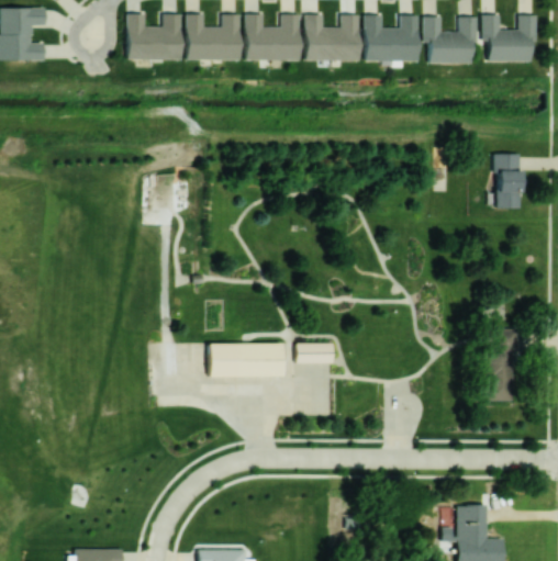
[(0,59),(44,60),(44,43),(32,43),(32,25),(45,25),(46,8),(0,7),(0,59)]
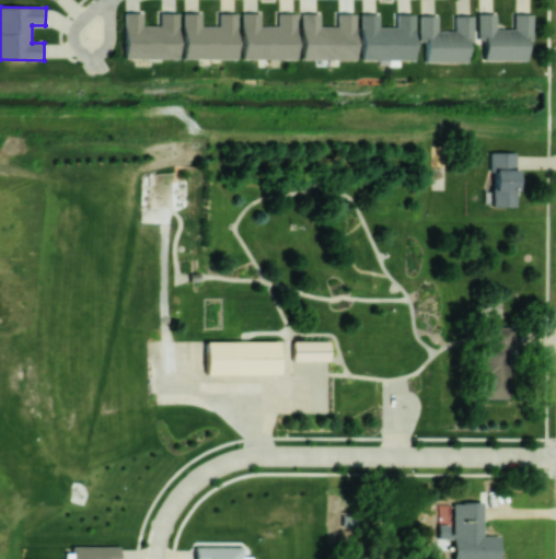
[(126,59),(180,60),(181,14),(163,14),(162,27),(145,26),(145,13),(127,13),(126,59)]
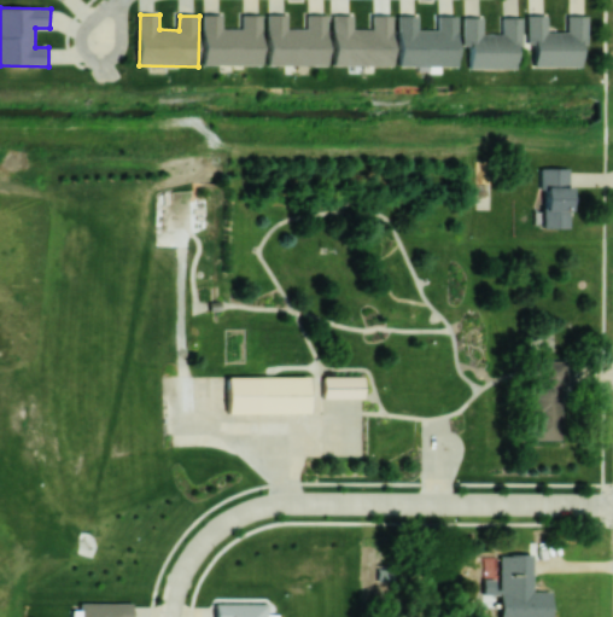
[(264,65),(263,16),(244,16),(244,29),(225,29),(225,16),(204,16),(205,65),(264,65)]
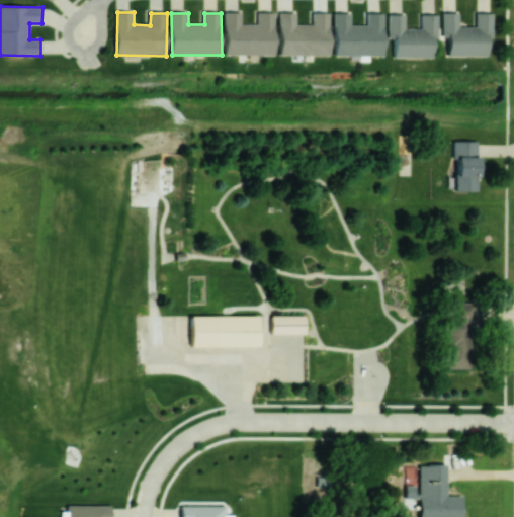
[(226,56),(275,56),(276,13),(259,13),(259,25),(242,24),(243,13),(227,13),(226,56)]
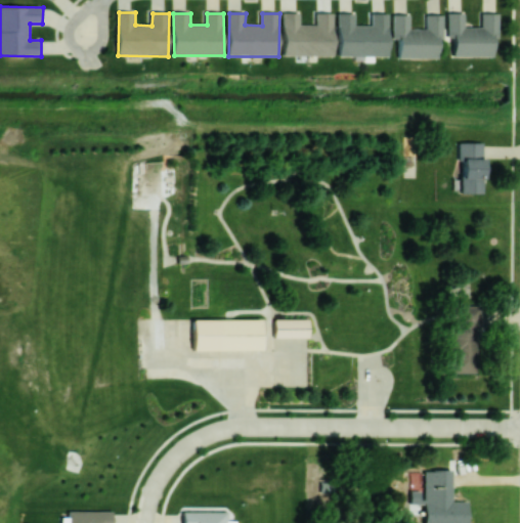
[(284,56),(334,56),(335,14),(317,13),(316,26),(301,26),(301,13),(284,13),(284,56)]
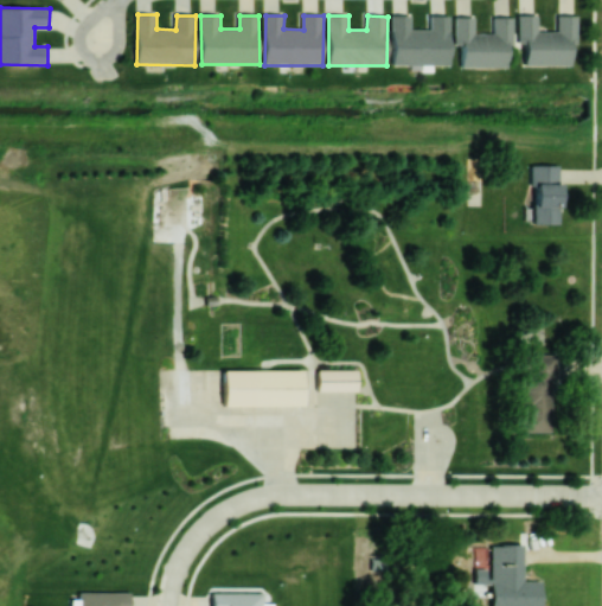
[(572,67),(572,45),(580,45),(578,17),(559,17),(559,32),(539,32),(539,16),(519,16),(520,48),(526,48),(526,67),(572,67)]
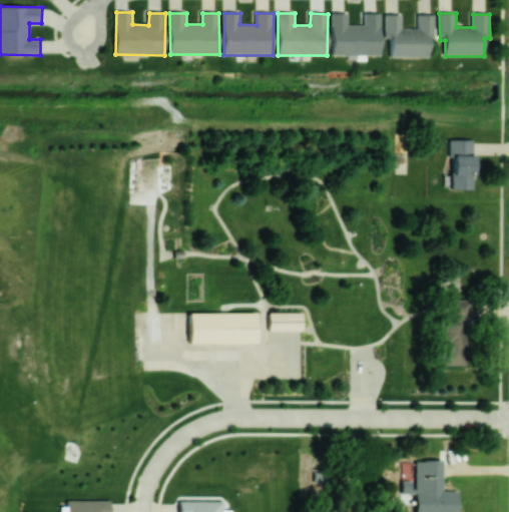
[(381,56),(381,14),(365,14),(365,26),(348,25),(348,14),(333,14),(332,56),(355,56),(355,55),(381,56)]
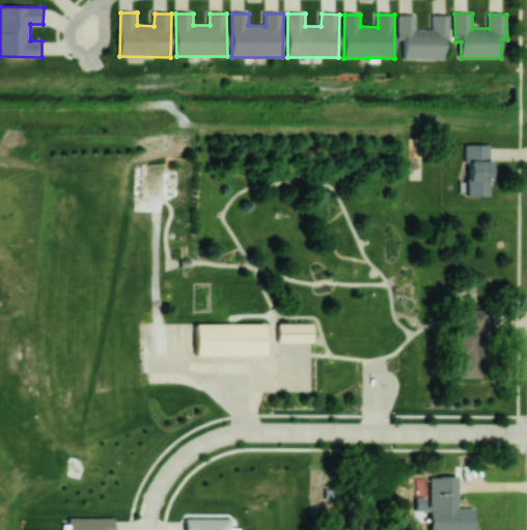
[(445,60),(445,40),(450,40),(450,16),(434,16),(433,30),(416,30),(417,16),(399,16),(398,39),(405,40),(405,59),(445,60)]
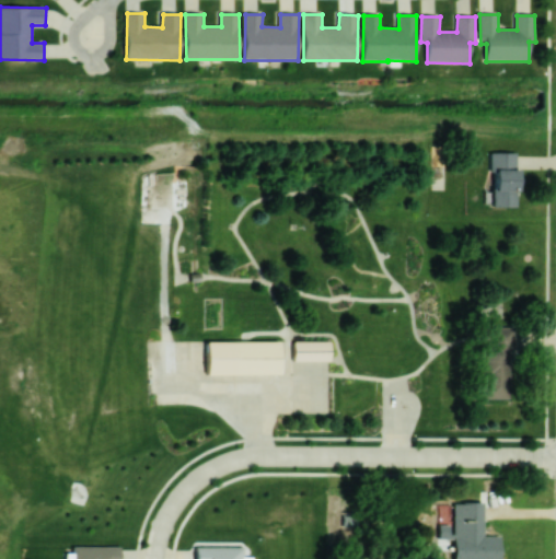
[(519,153),(491,153),(491,170),(495,170),(495,207),(517,207),(517,196),(519,196),(519,153)]
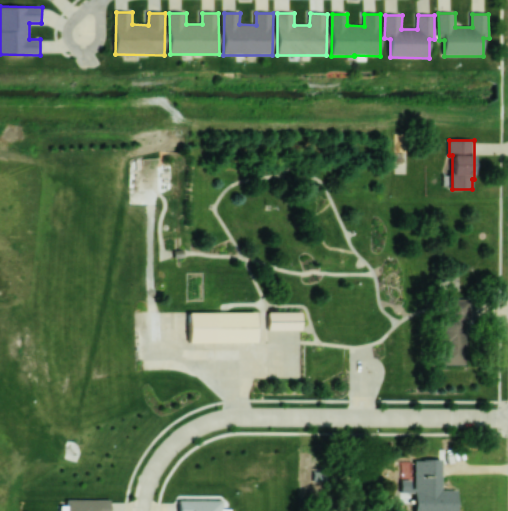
[(442,365),(470,365),(470,297),(451,297),(451,319),(442,319),(442,365)]
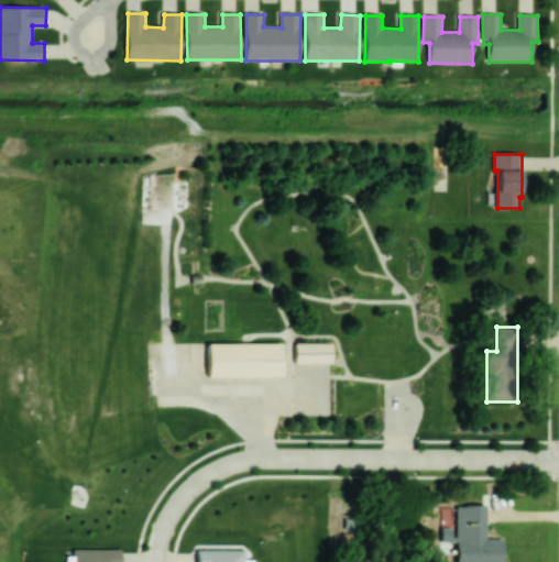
[(209,377),(284,377),(284,343),(209,344),(209,377)]
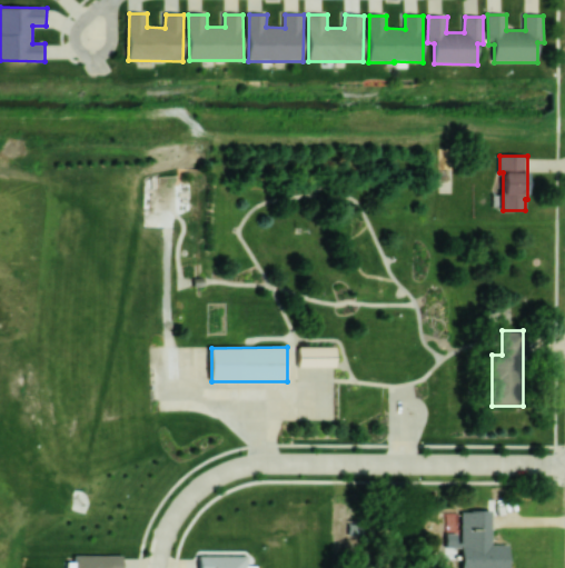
[(337,347),(300,348),(300,368),(337,367),(337,347)]
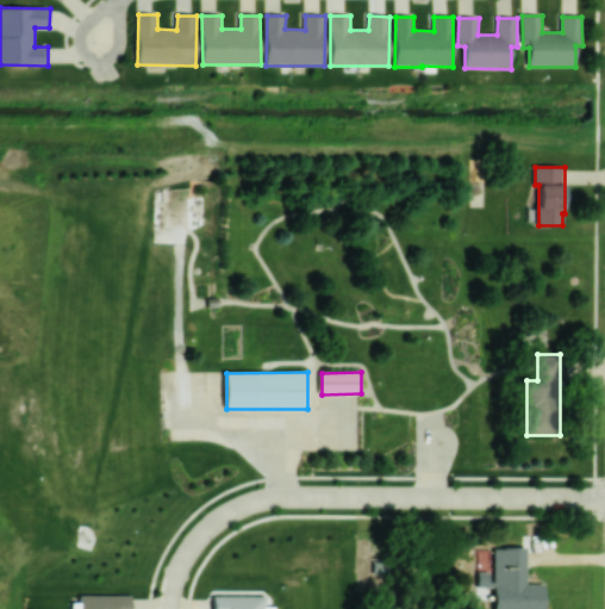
[(546,608),(546,584),(529,584),(529,548),(496,548),(496,572),(480,572),(480,588),(497,588),(496,608),(546,608)]
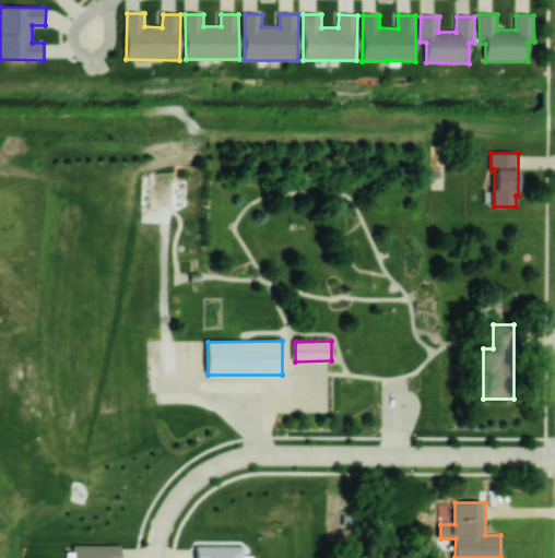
[(120,557),(121,546),(75,546),(75,557),(120,557)]
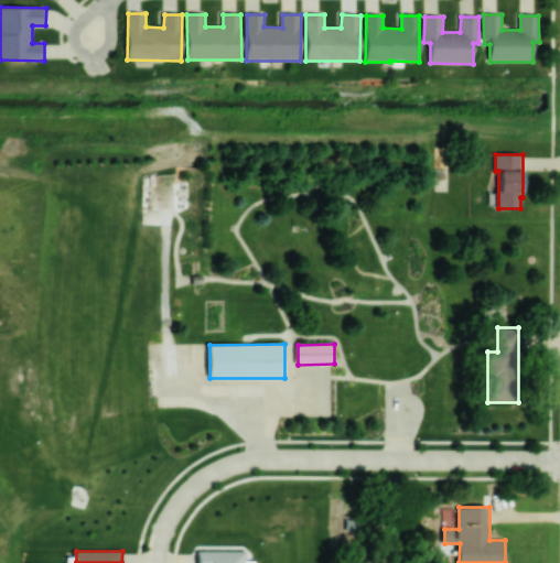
[(256,562),(256,561),(246,561),(246,552),(198,552),(198,562),(256,562)]
